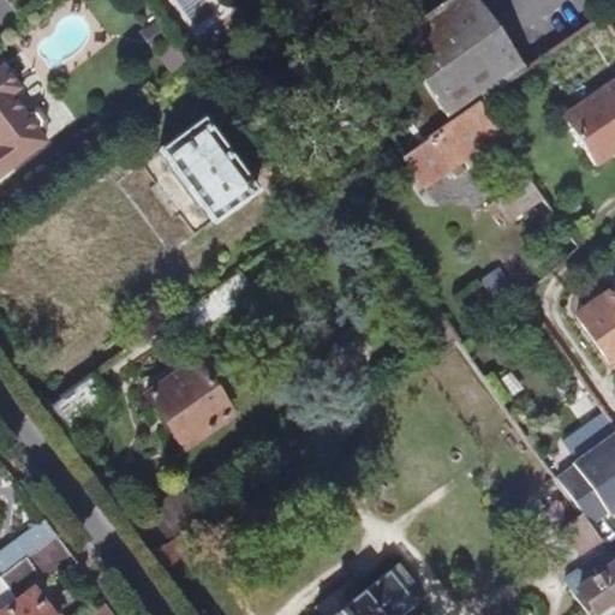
[(527,71),(478,0),(446,0),(393,40),(392,41),(419,79),(419,78),(452,123),(477,105),(478,103),(479,105),(527,71)]
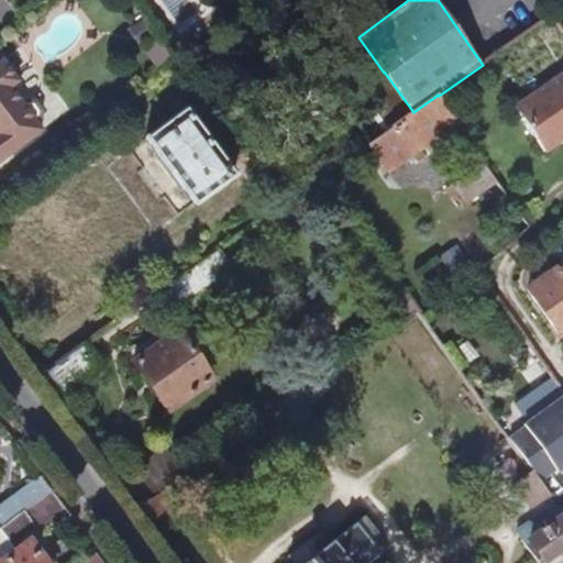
[(40,119),(40,110),(33,102),(25,100),(21,105),(9,88),(17,81),(1,61),(0,62),(0,161),(41,131),(34,121),(40,119)]
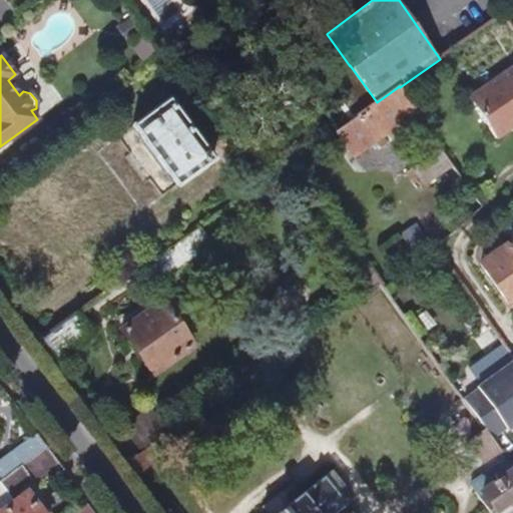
[(377,102),(350,65),(350,66),(324,83),(350,120),(377,102)]
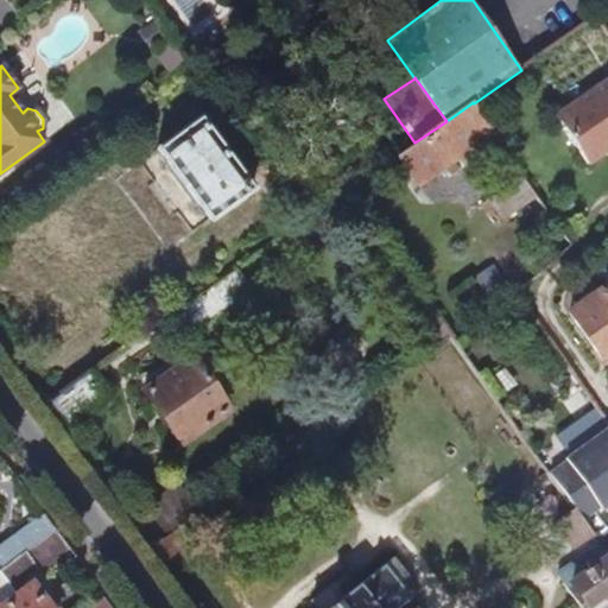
[(588,165),(607,151),(607,80),(555,116),(588,165)]
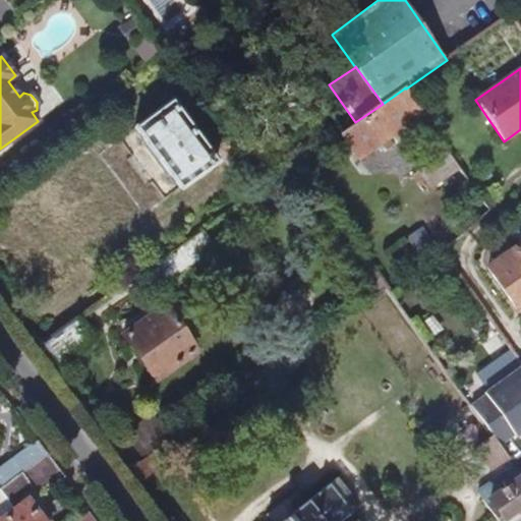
[(358,158),(422,114),(404,89),(383,104),(355,122),(341,132),(358,158)]
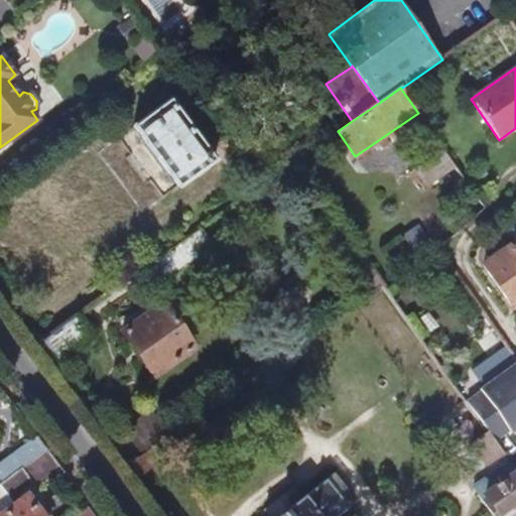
[(215,160),(170,100),(133,126),(178,186),(215,160)]
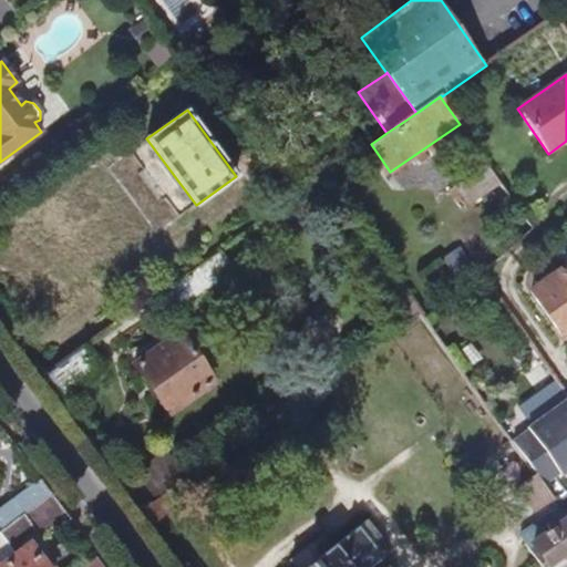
[(470,204),(501,183),(487,164),(456,185),(470,204)]
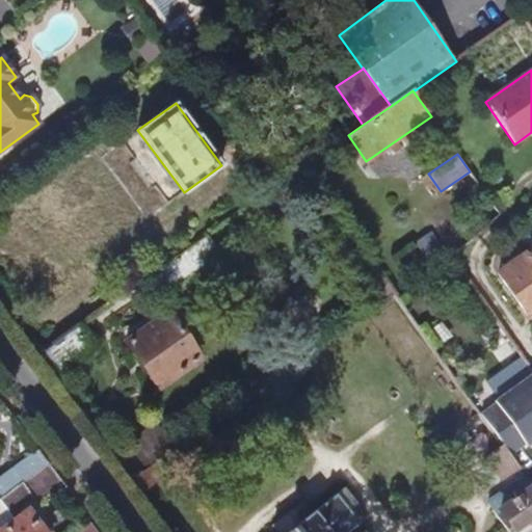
[(441,191),(428,174),(421,179),(433,196),(441,191)]
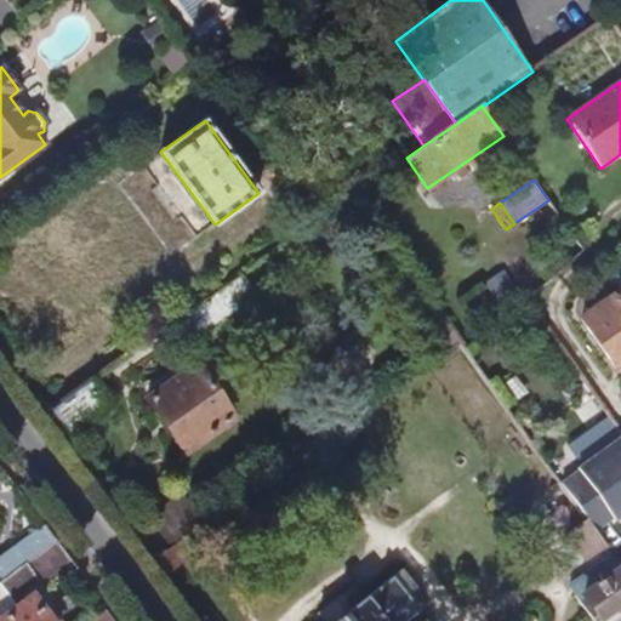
[(620,296),(617,300),(616,296),(582,320),(616,369),(620,365),(620,296)]
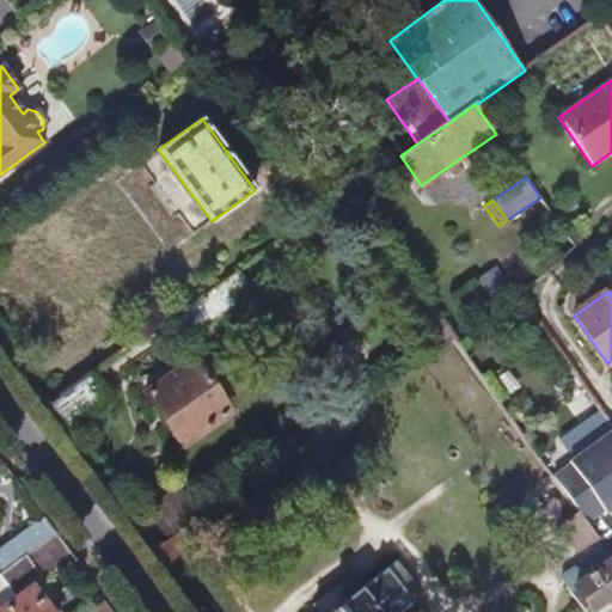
[(231,411),(195,361),(146,395),(182,445),(231,411)]
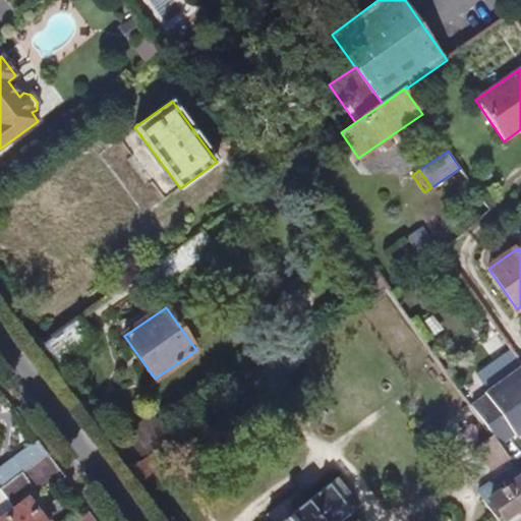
[(49,354),(66,341),(59,331),(42,344),(49,354)]
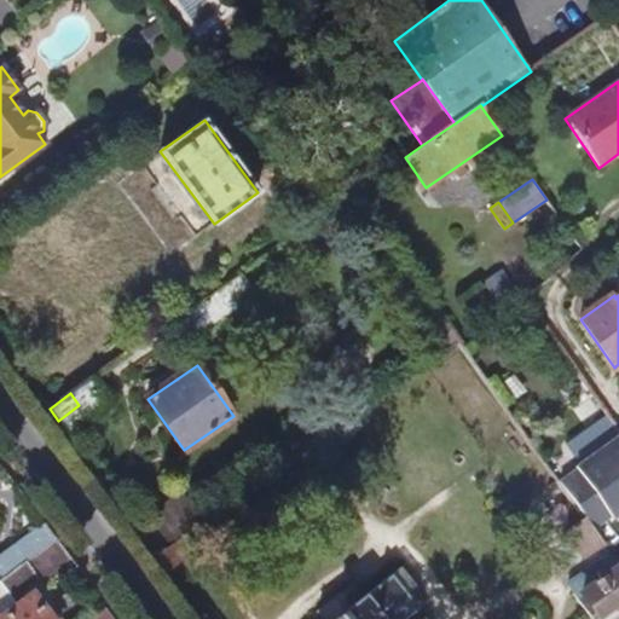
[(618,514),(618,434),(576,467),(577,468),(560,481),(585,519),(594,530),(613,516),(614,519),(618,514)]
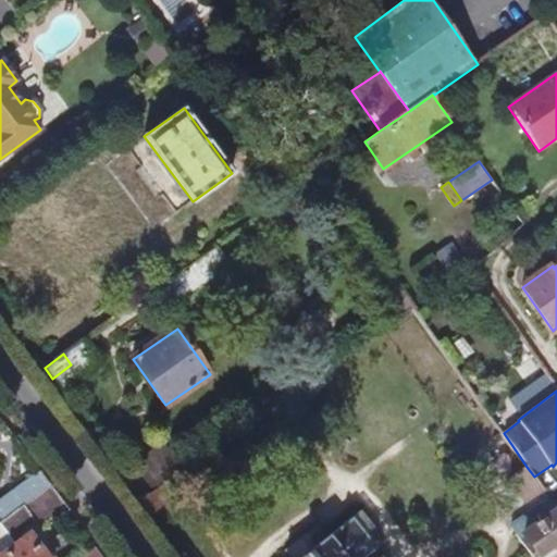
[(543,489),(534,477),(527,467),(509,479),(524,502),(543,489)]
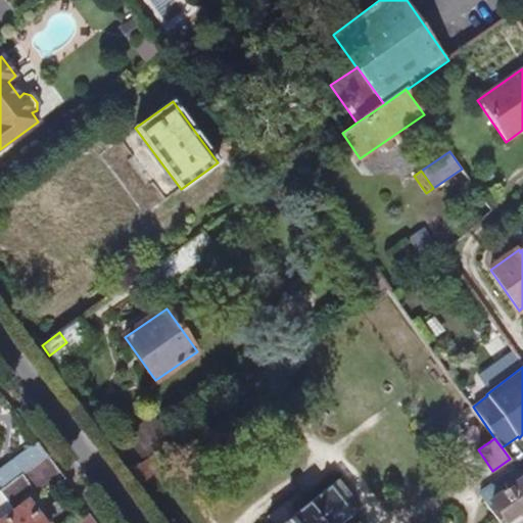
[(47,456),(0,489),(0,522),(43,522),(29,504),(36,494),(39,498),(64,479),(47,456)]
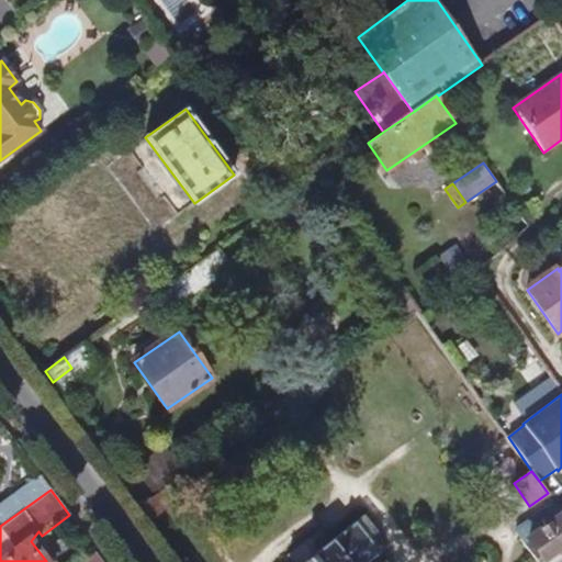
[(538,561),(539,561),(561,546),(561,514),(554,504),(515,532),(537,561),(538,561)]
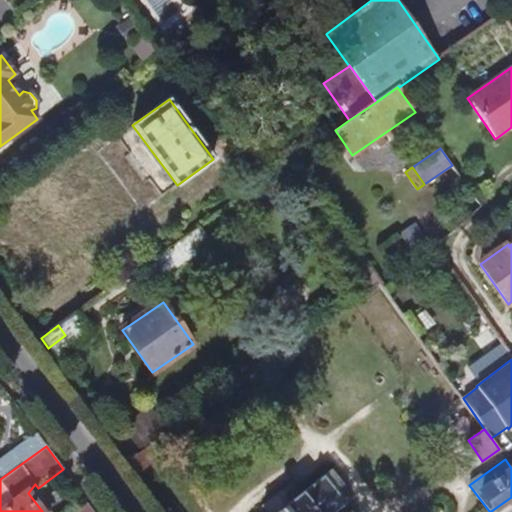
[(334,511),(345,504),(323,476),(278,511),(334,511)]
